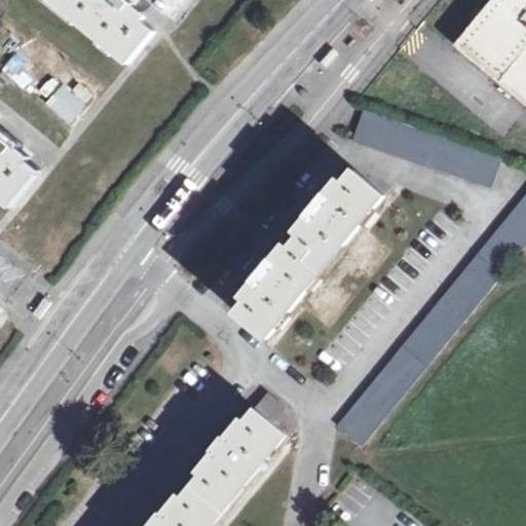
[(51,0),(127,61),(152,31),(125,8),(132,0),(51,0)]
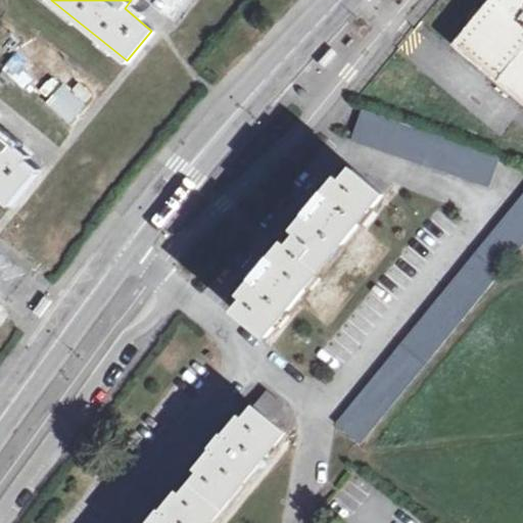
[(522,0),(493,0),(453,49),(522,105),(522,0)]
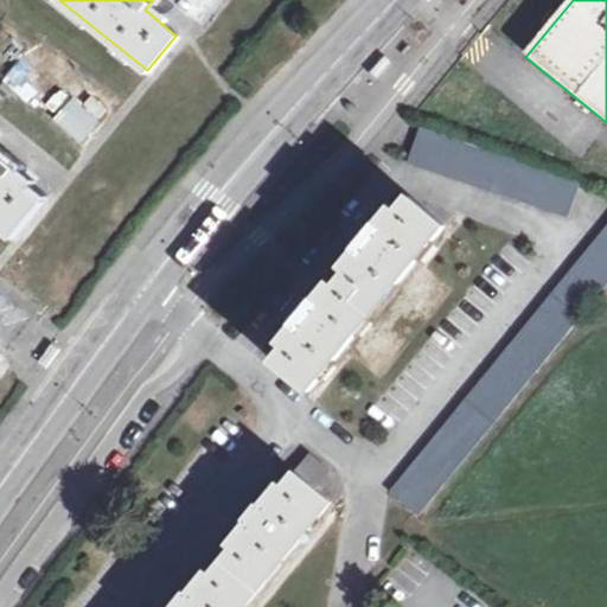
[(382,57),(366,75),(374,81),(389,63),(382,57)]
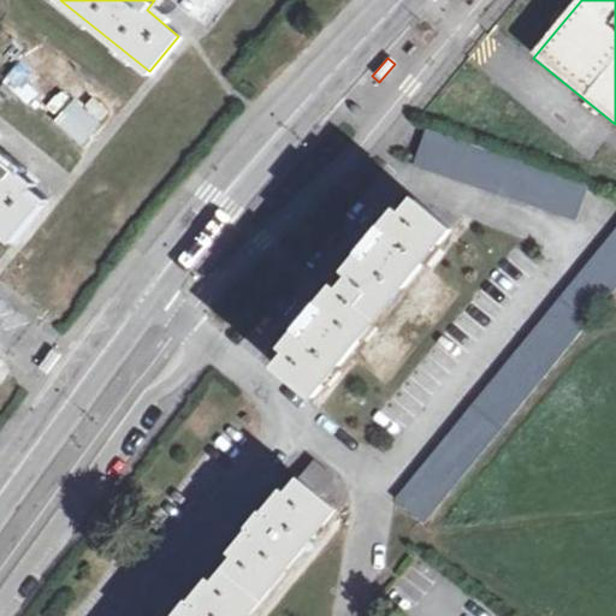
[(592,191),(426,132),(414,170),(579,229),(592,191)]
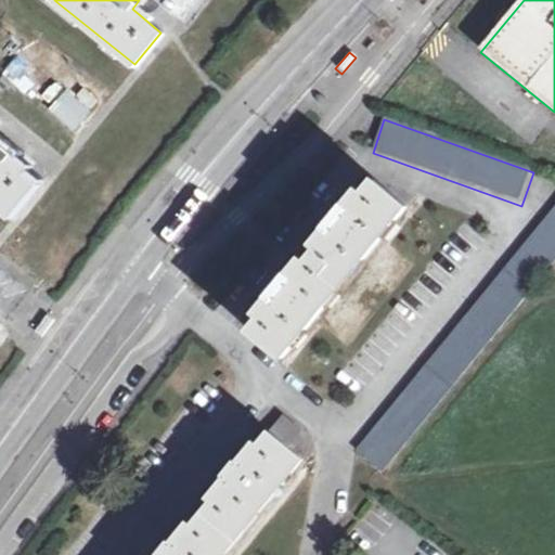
[(0,204),(15,216),(39,184),(11,159),(17,151),(0,137),(0,204)]
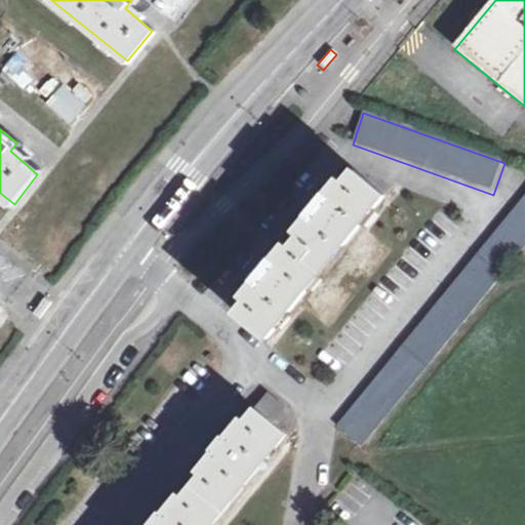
[(258,285),(237,313),(267,337),(384,195),(353,170),(330,198),(320,189),(303,210),(313,218),(278,263),(269,254),(249,278),(258,285)]
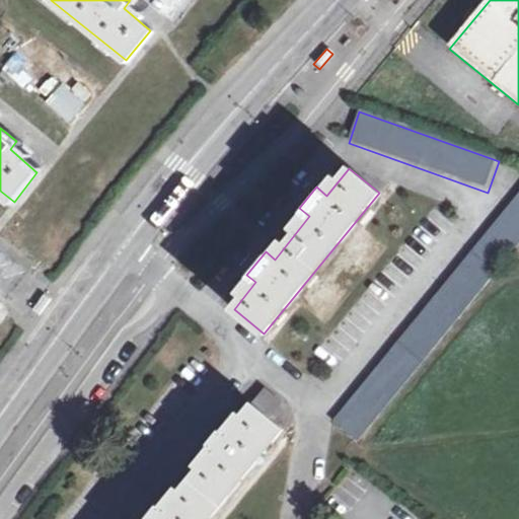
[(518,239),(518,194),(334,424),(355,442),(507,255),(518,239)]
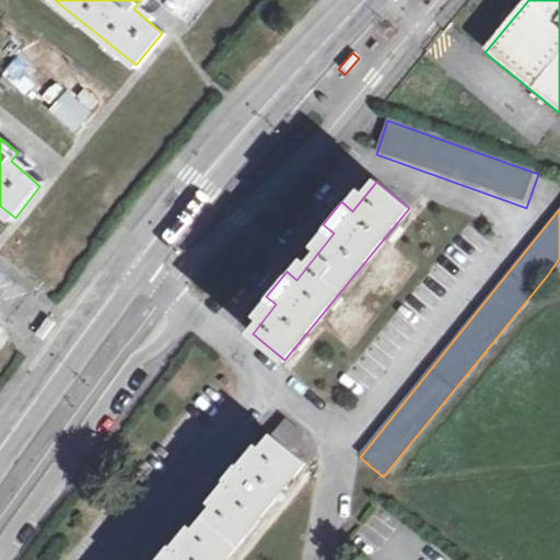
[(49,318),(35,335),(42,340),(56,324),(49,318)]
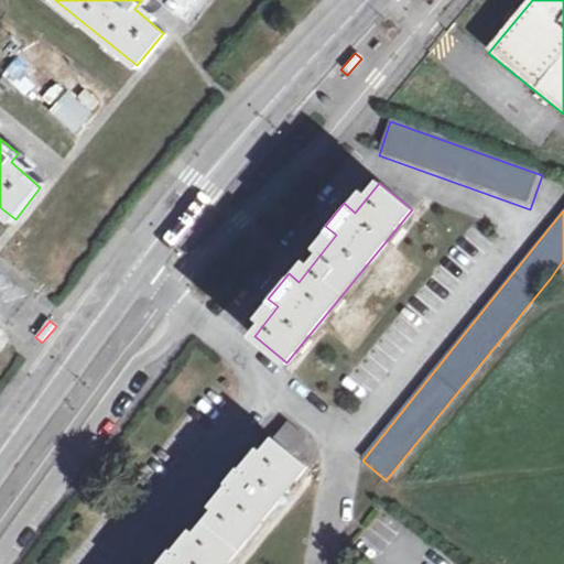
[(301,434),(282,420),(252,457),(248,455),(240,463),(235,459),(225,472),(230,476),(224,485),(227,489),(185,539),(182,535),(173,545),(169,542),(158,554),(163,559),(158,563),(221,563),(304,465),(286,451),(301,434)]
